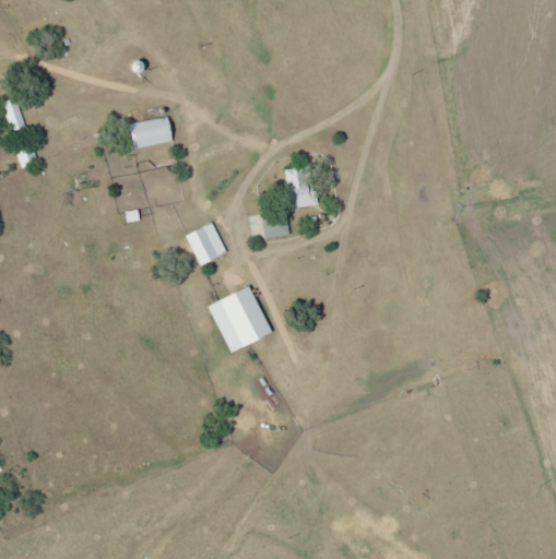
[(26,128),(18,97),(3,100),(11,131),(26,128)]
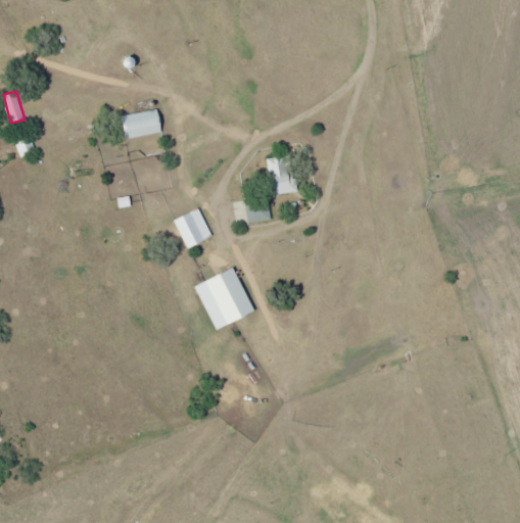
[(122,139),(161,132),(158,109),(119,115),(122,139)]
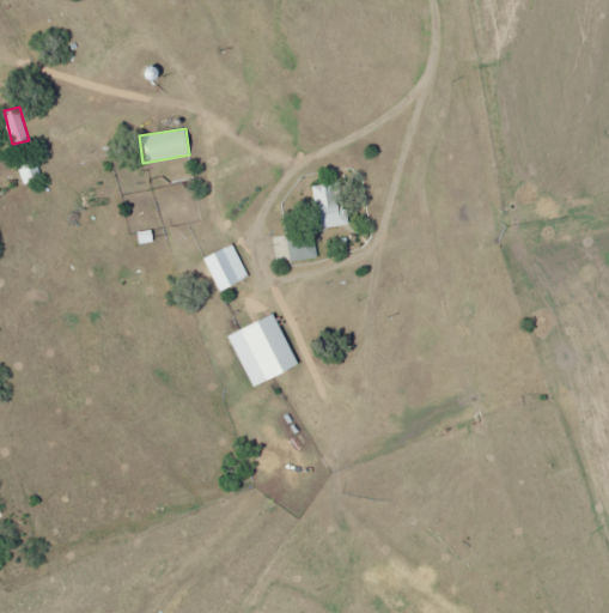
[(25,183),(42,177),(36,161),(18,167),(25,183)]
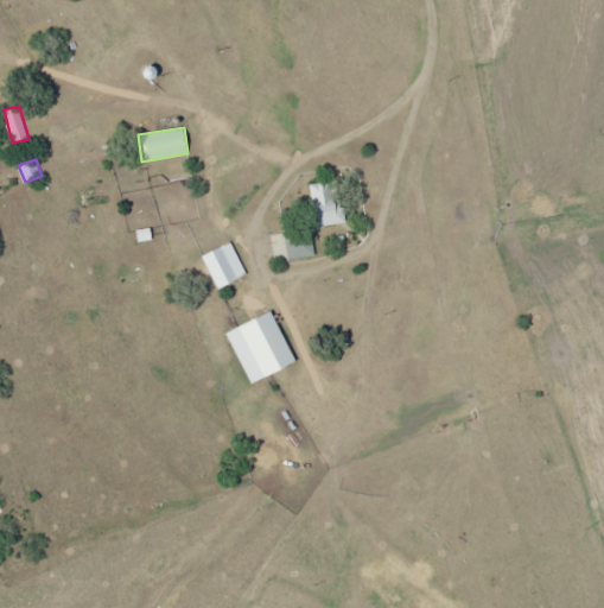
[(347,225),(345,194),(331,194),(331,183),(310,183),(311,225),(347,225)]
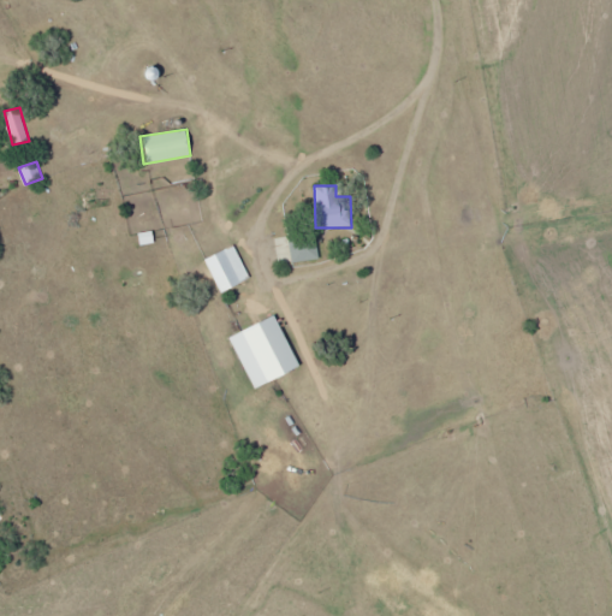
[(293,264),(320,256),(310,229),(285,237),(293,264)]
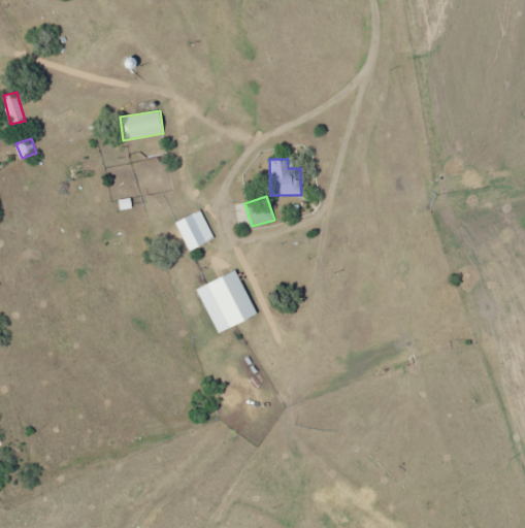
[(214,238),(200,209),(174,222),(189,251),(214,238)]
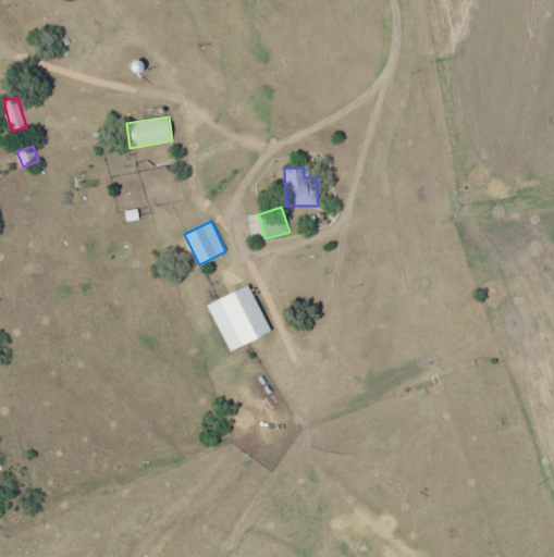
[(225,350),(268,333),(248,285),(206,302),(225,350)]
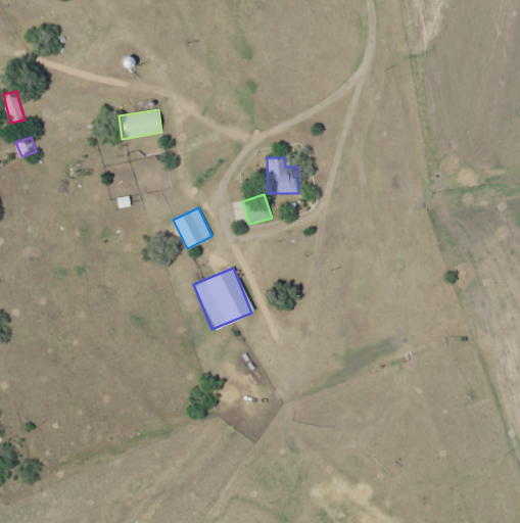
All buildings are outlined.
